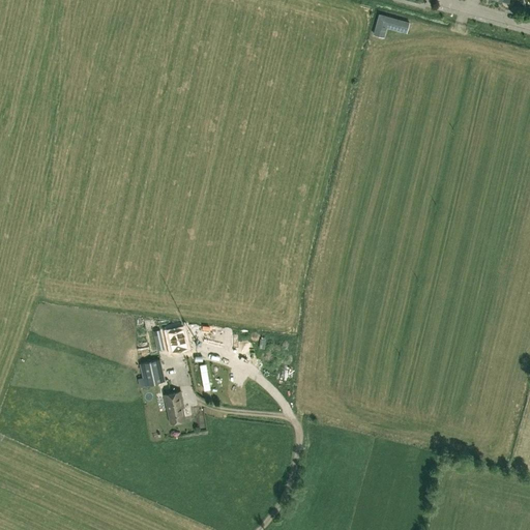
[(406,32),(409,23),(379,13),(374,34),(384,36),(386,27),(406,32)]
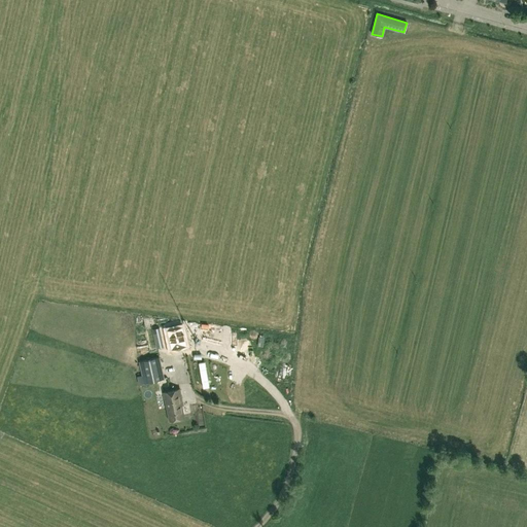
[(147,319),(132,322),(134,335),(150,331),(147,319)]
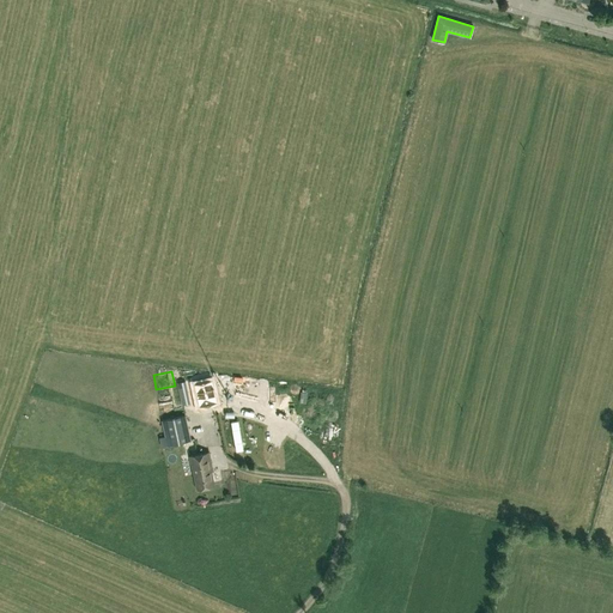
[(190,404),(186,381),(177,383),(183,405),(190,404)]
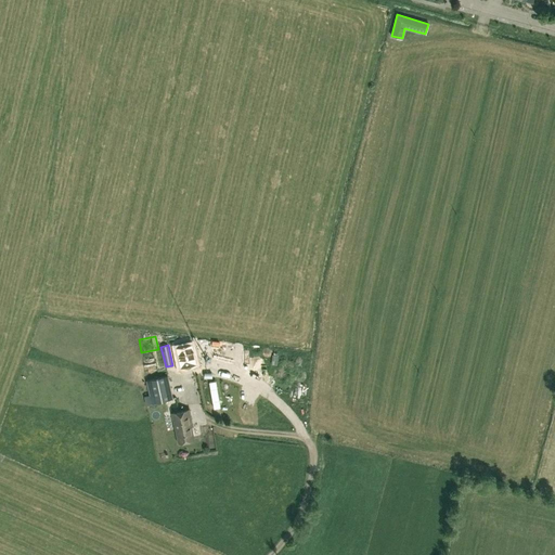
[(197,366),(193,346),(177,349),(181,370),(197,366)]
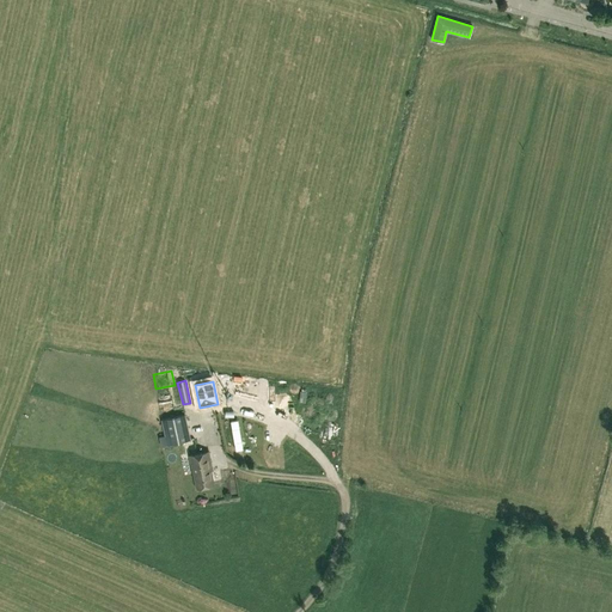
[(165,435),(159,436),(161,446),(190,440),(184,415),(163,420),(165,435)]
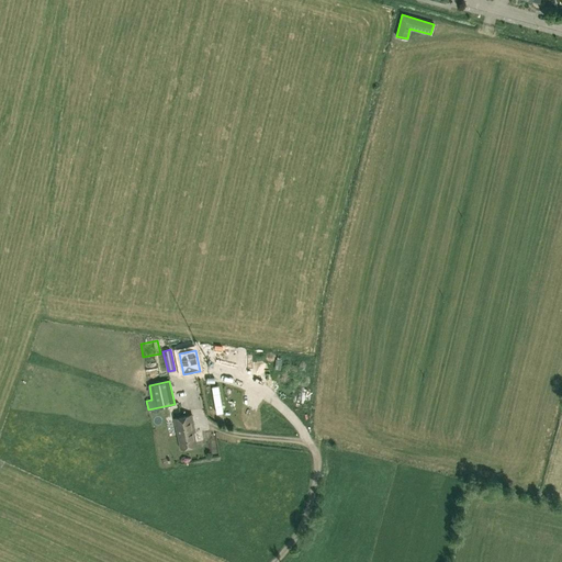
[(173,418),(180,449),(197,446),(194,433),(195,433),(192,415),(173,418)]
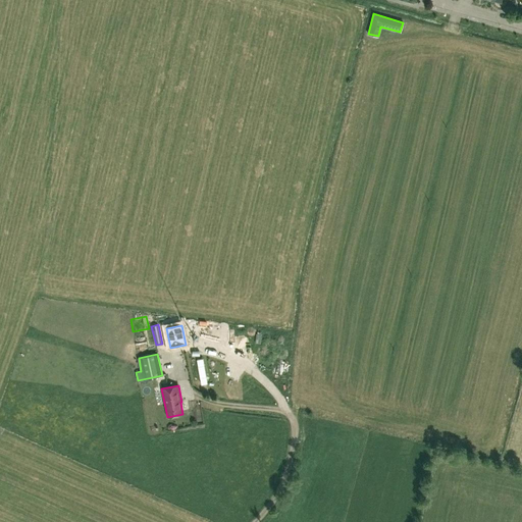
All buildings are outlined.
